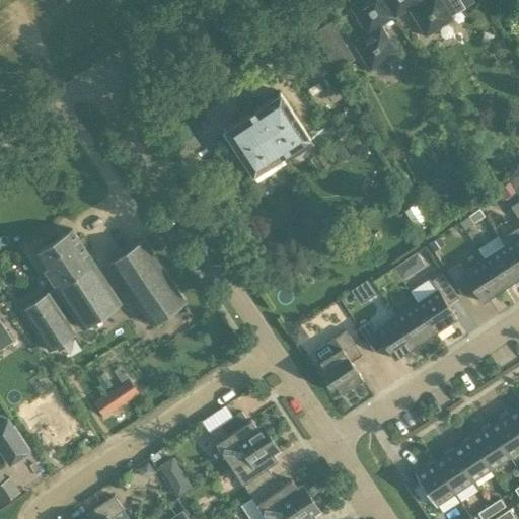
[(381,26),(394,18),(383,0),(356,0),(346,7),(362,34),(349,43),(367,73),(397,54),(381,26)]
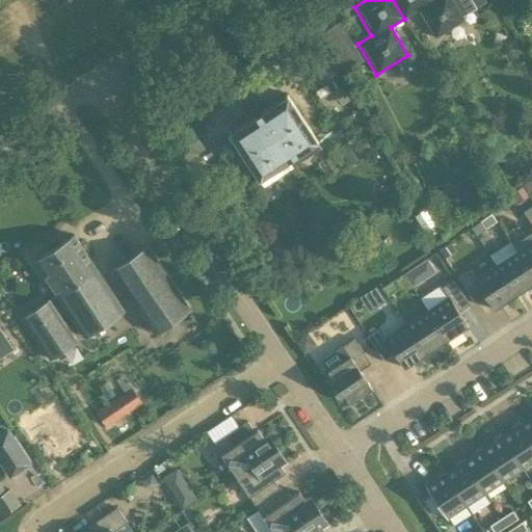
[(393,0),(404,19),(417,11),(434,40),(466,20),(462,16),(476,7),(471,0),(393,0)]
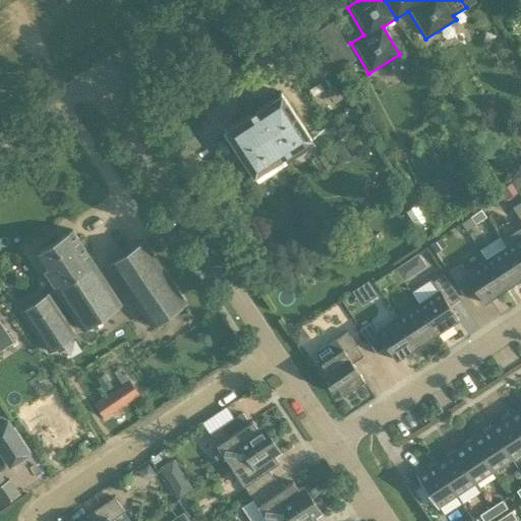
[(337,70),(355,59),(332,21),(313,33),(337,70)]
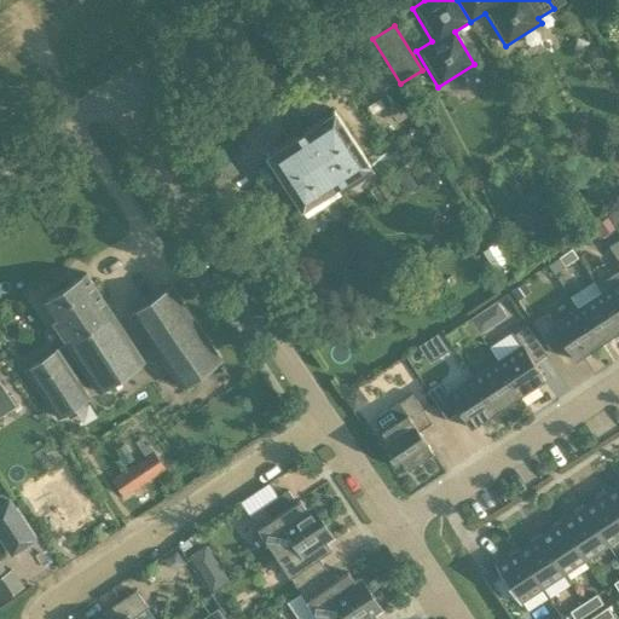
[(369,163),(352,137),(335,111),(267,154),(301,207),(369,163)]
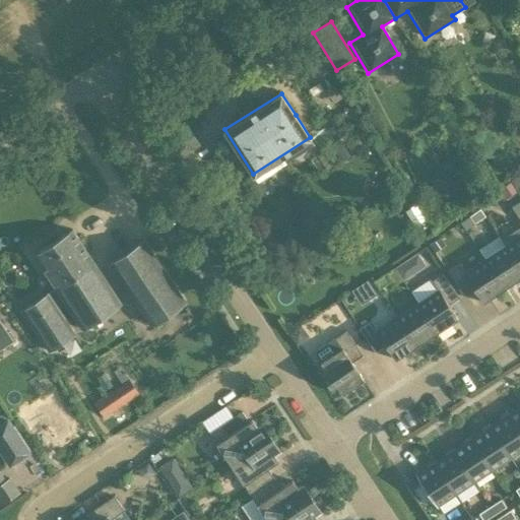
[(186,123),(166,136),(180,158),(200,145),(186,123)]
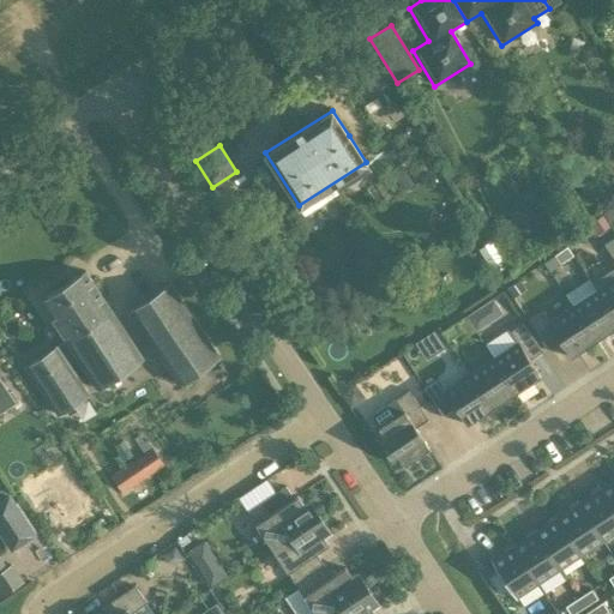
[(560,264),(573,254),(566,246),(554,256),(560,264)]
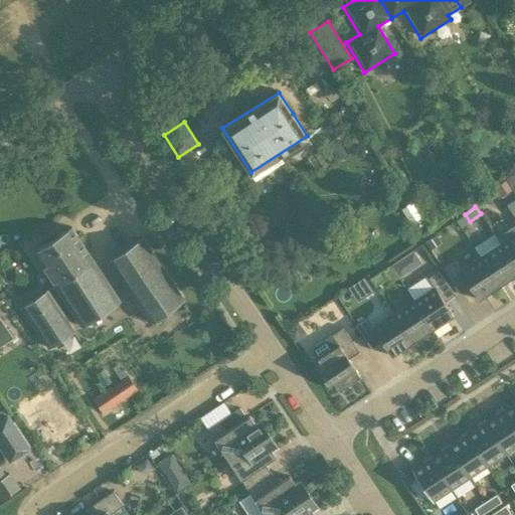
[(514,221),(514,223),(496,236),(500,243),(514,266),(514,219),(514,220),(514,221)]
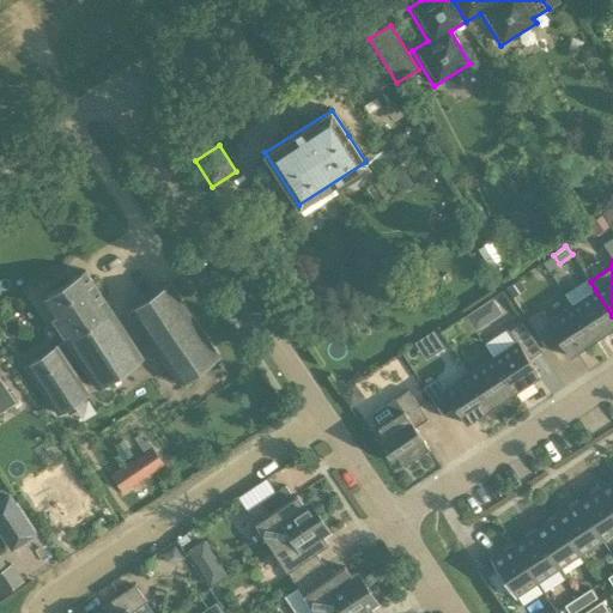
[(25,365),(56,413),(143,357),(85,269),(38,299),(65,339),(25,365)]
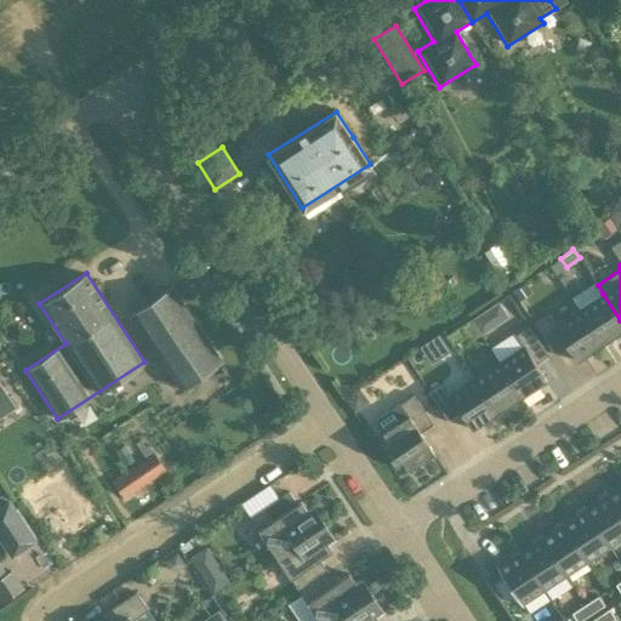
[(530,292),(525,284),(513,291),(519,300),(530,292)]
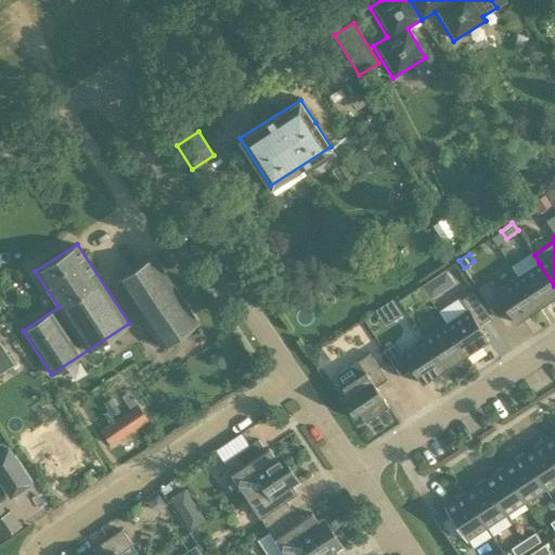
[(160,346),(196,322),(153,257),(117,281),(160,346)]
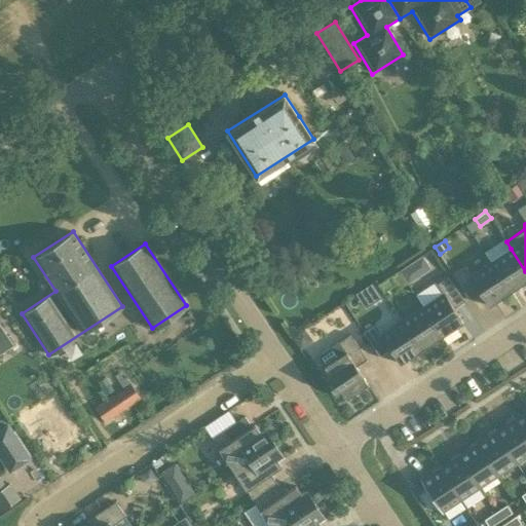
[(525,271),(511,249),(490,262),(510,291),(525,279),(525,271)]
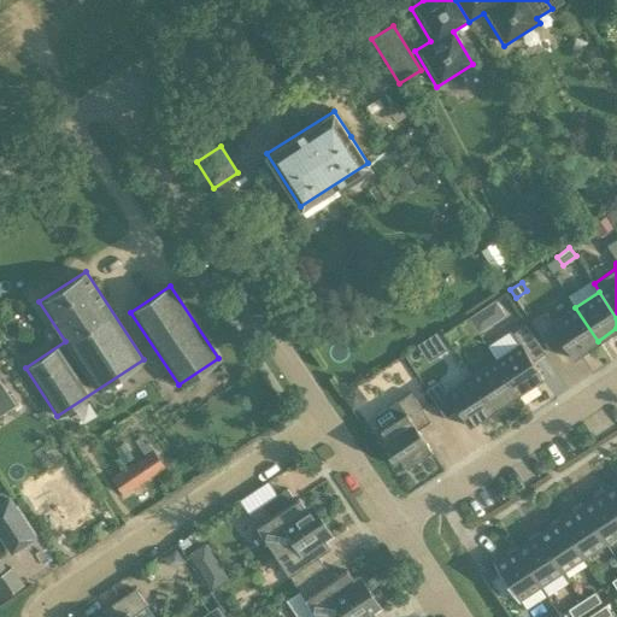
[(573,358),(598,341),(575,307),(551,323),(544,311),(530,321),(550,350),(562,342),(573,358)]
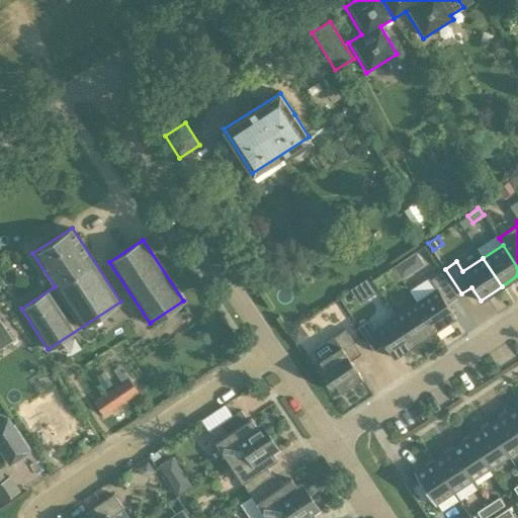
[(405,260),(394,267),(402,278),(412,271),(405,260)]
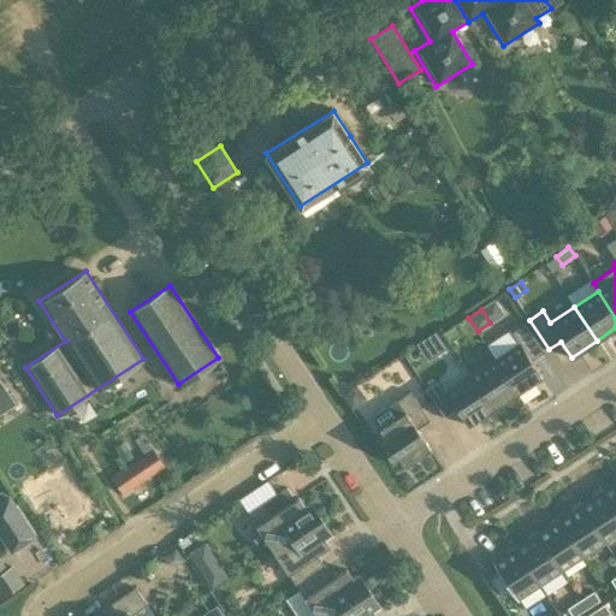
[(495,359),(516,394),(542,377),(532,360),(544,351),(525,323),(511,331),(519,343),(495,359)]
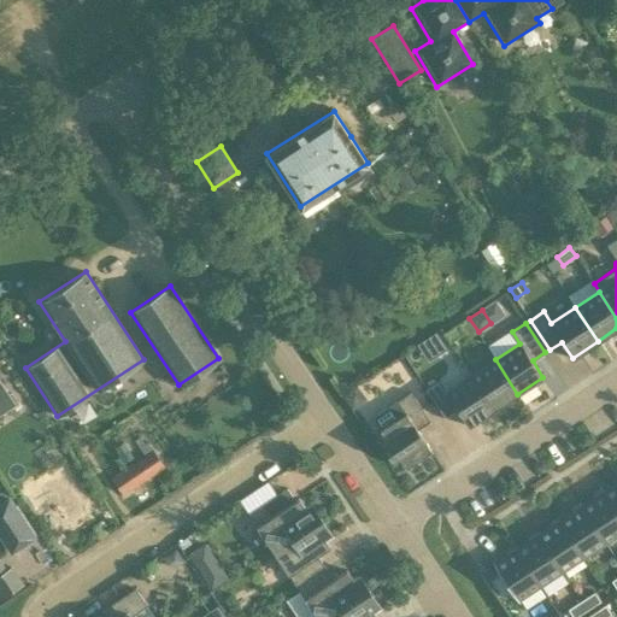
[(444,333),(450,342),(463,334),(457,324),(444,333)]
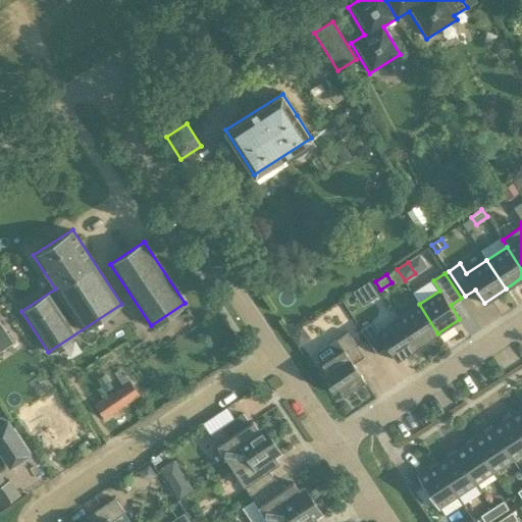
[(419,304),(399,318),(417,347),(437,333),(419,304)]
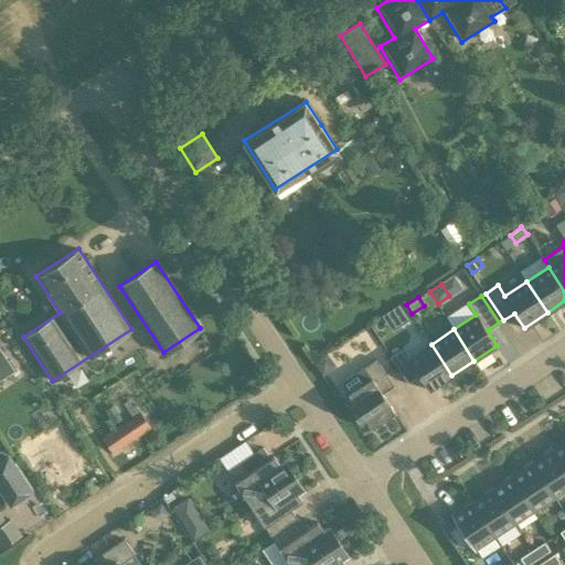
[(429,390),(451,375),(432,344),(409,359),(403,348),(390,355),(407,383),(419,375),(429,390)]
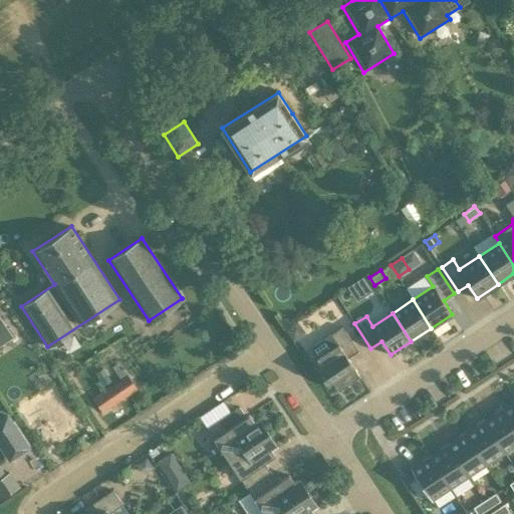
[(0,344),(12,336),(0,317),(0,344)]
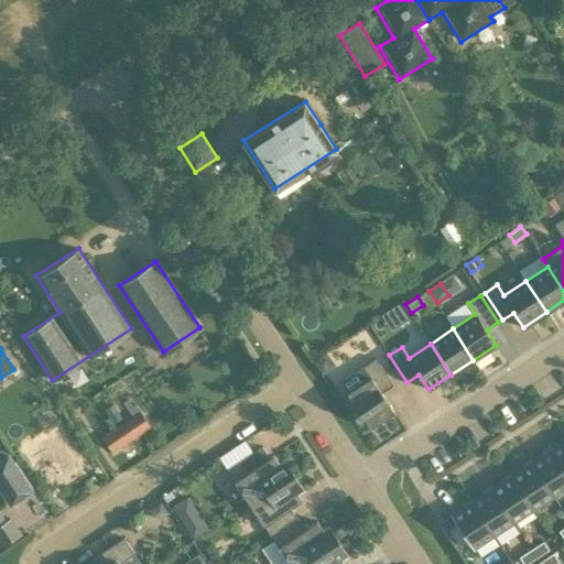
[(365,418),(370,427),(394,411),(381,392),(393,384),(375,358),(340,381),(354,401),(348,405),(359,421),(365,418)]
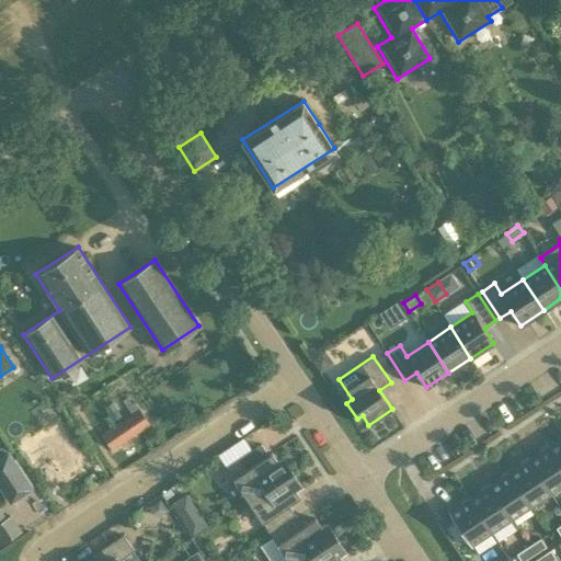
[(61,426),(43,398),(30,407),(48,435),(61,426)]
